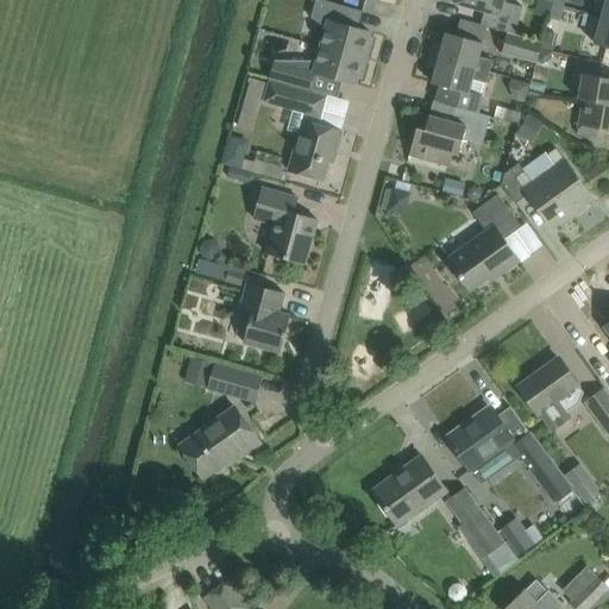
[(327,27),(321,46),(365,58),(371,41),(368,39),(370,32),(330,20),(334,4),(322,0),(315,0),(312,18),(327,27)]
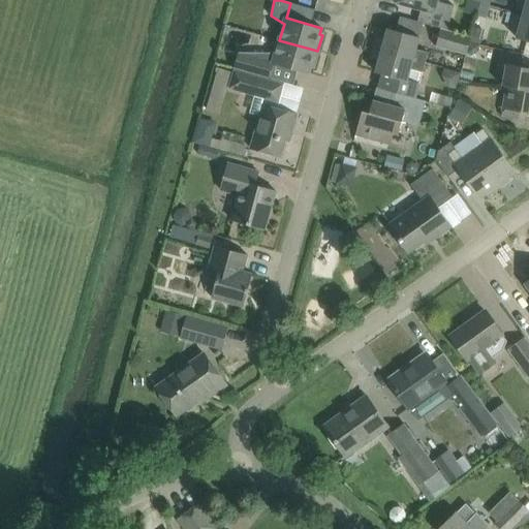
[(441,28),(447,30),(454,6),(438,2),(438,0),(395,0),(395,2),(422,9),(417,22),(441,28)]
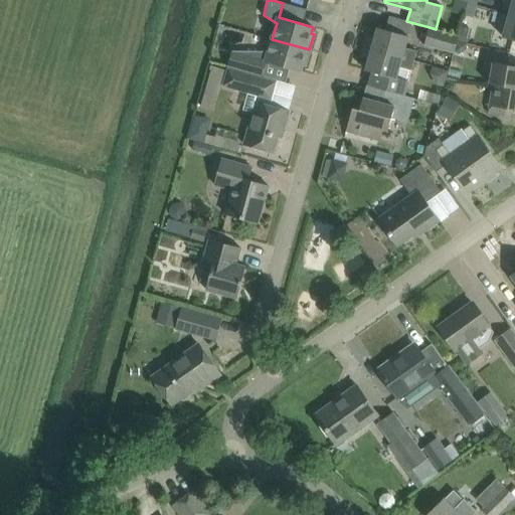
[(467,3),(464,15),(473,17),(476,6),(467,3)]
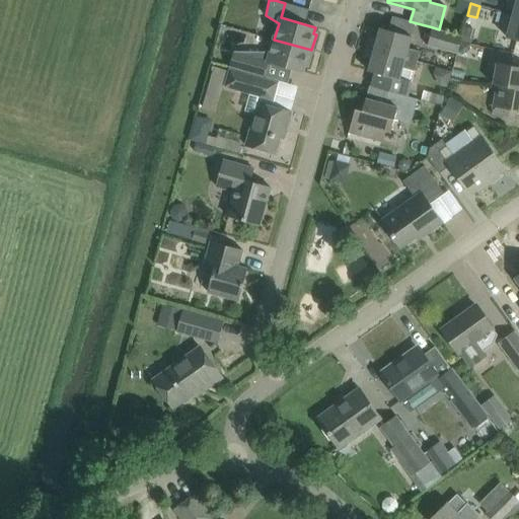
[(518,16),(513,15),(507,38),(518,41),(518,16)]
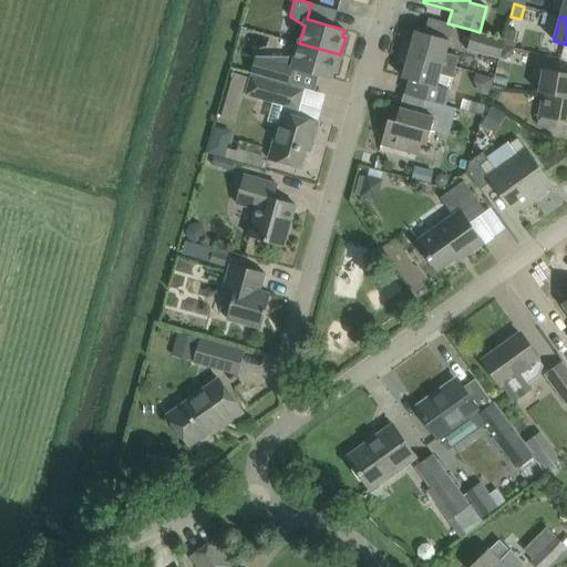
[(400,51),(456,68),(459,57),(446,53),(450,40),(415,30),(412,43),(403,41),(400,51)]
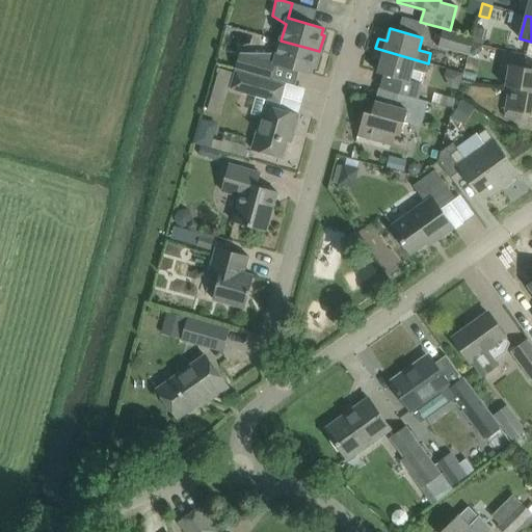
[(474,36),(450,30),(444,28),(439,47),(469,55),(474,36)]
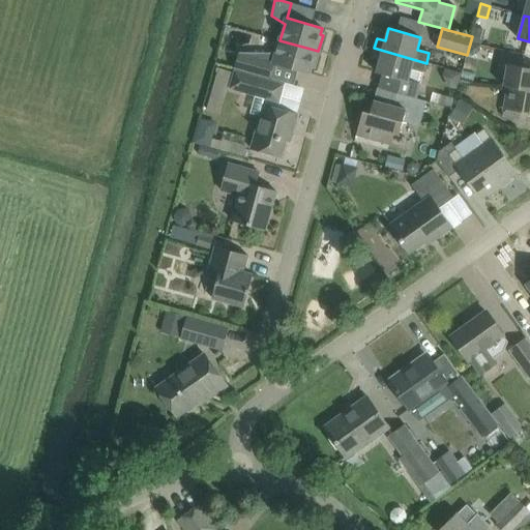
[(280,40),(276,53),(239,53),(234,68),(270,79),(274,63),(310,74),(312,66),(314,66),(318,51),(280,40)]
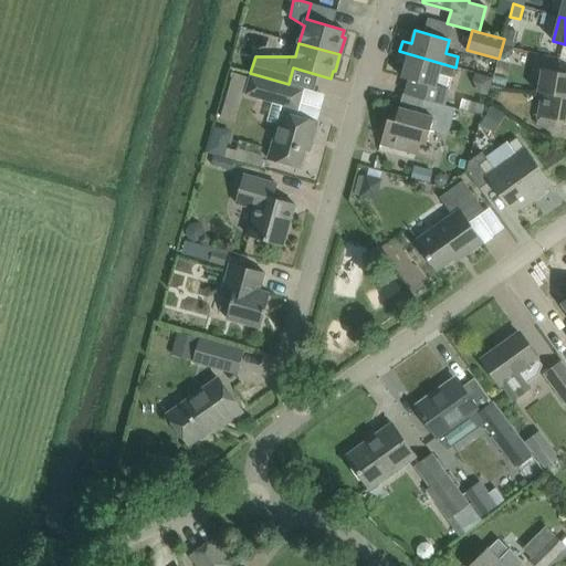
[(500,58),(506,60),(511,56),(513,50),(503,46),(500,58)]
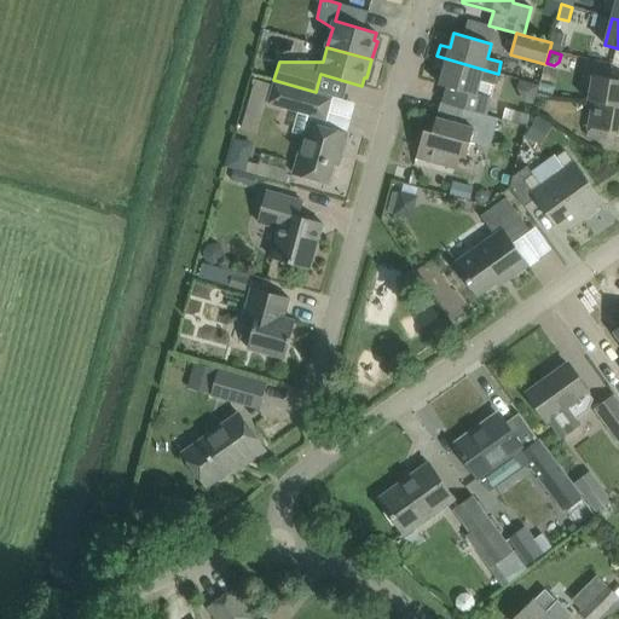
[(444,103),(461,108),(487,115),(492,97),(478,93),(480,81),(495,85),(498,74),(437,56),(433,68),(443,70),(439,85),(447,87),(444,103)]
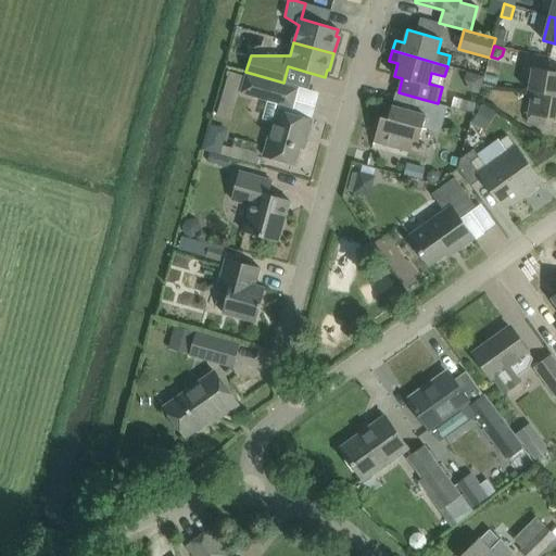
[(528,90),(532,91),(555,95),(555,71),(547,70),(548,62),(534,60),(528,90)]
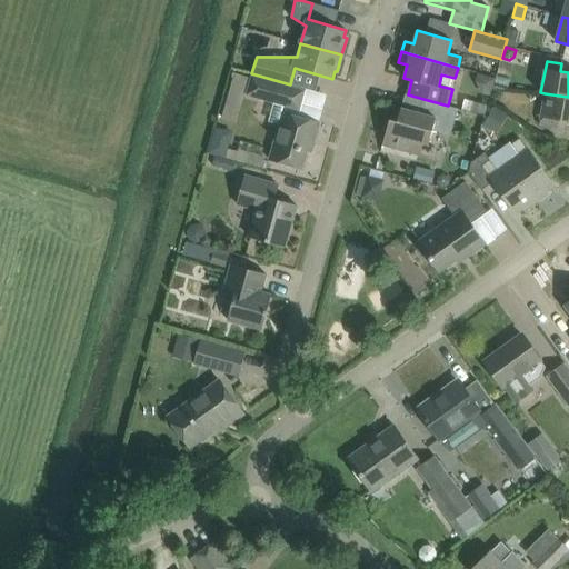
[(246,95),(300,109),(305,91),(251,76),(246,95)]
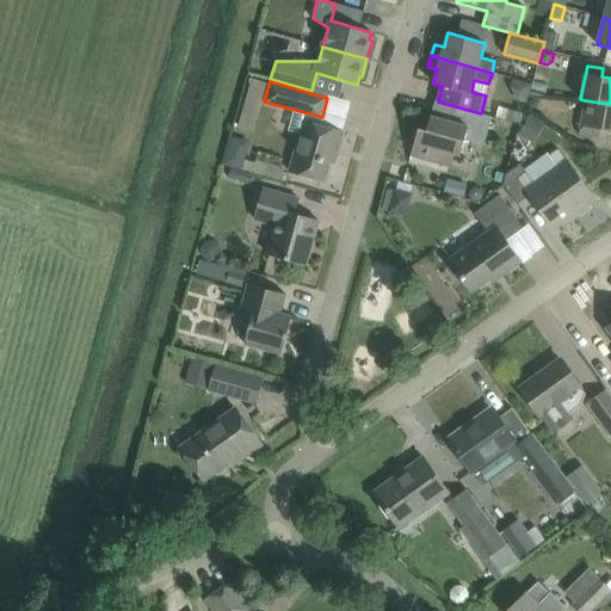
[(610,104),(585,100),(580,134),(596,136),(597,128),(610,130),(610,104)]
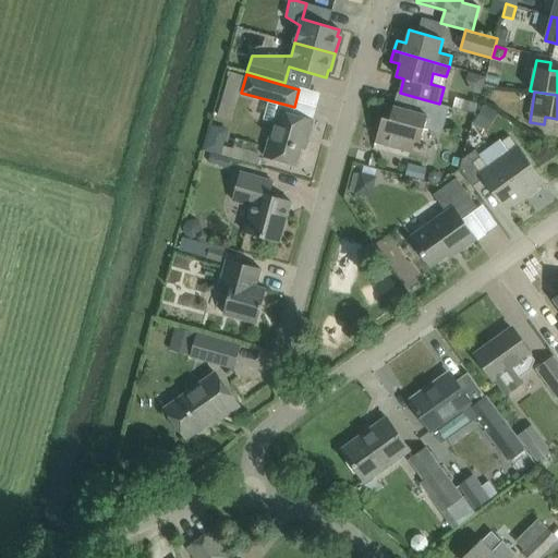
[(415,97),(412,111),(393,106),(390,119),(383,117),(375,142),(412,153),(415,140),(420,142),(424,128),(441,133),(449,107),(439,104),(415,97)]
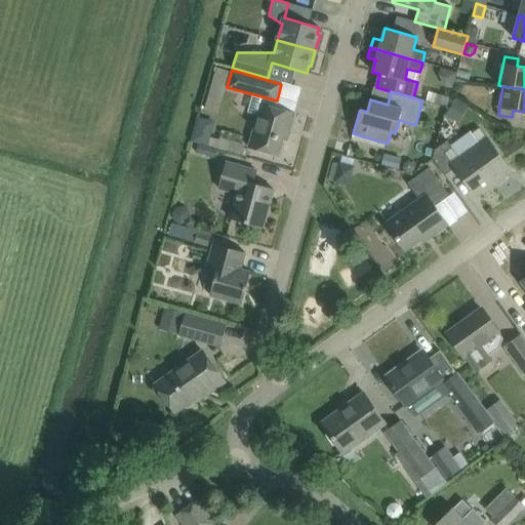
[(458,120),(465,105),(450,99),(444,115),(458,120)]
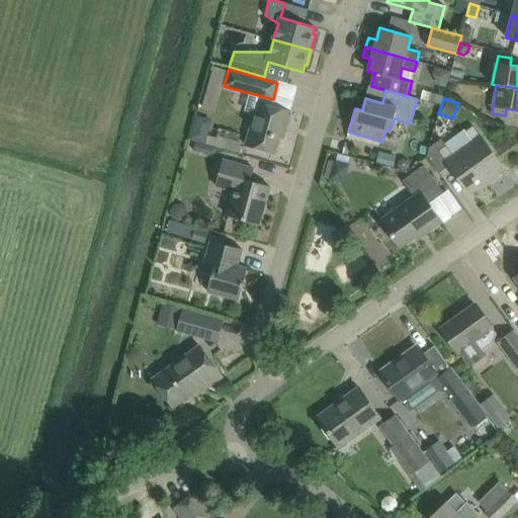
[(291,111),(271,106),(257,102),(245,145),(275,153),(283,124),(287,125),(291,111)]
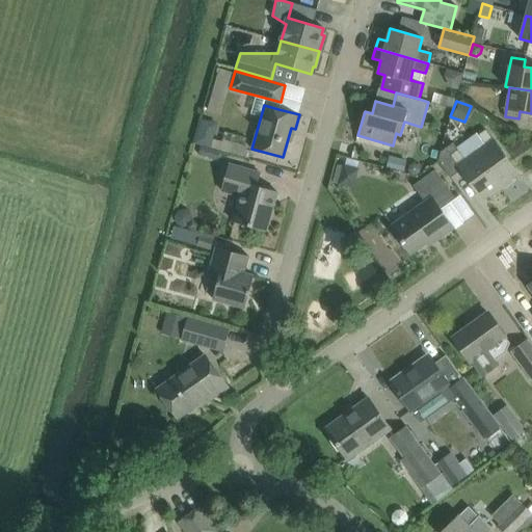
[(485,144),(476,152),(502,188),(513,180),(511,178),(519,174),(494,139),(493,139),(485,129),(478,134),(485,144)]
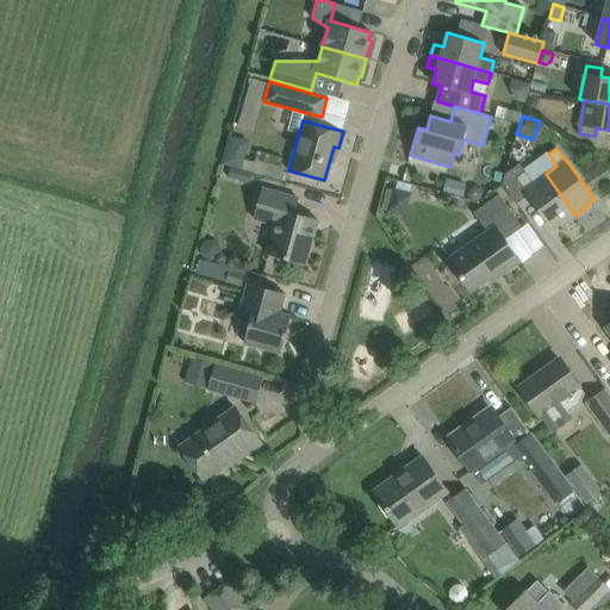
[(576,216),(546,174),(533,182),(520,163),(505,174),(503,184),(517,204),(529,195),(553,229),(560,223),(561,225),(576,216)]
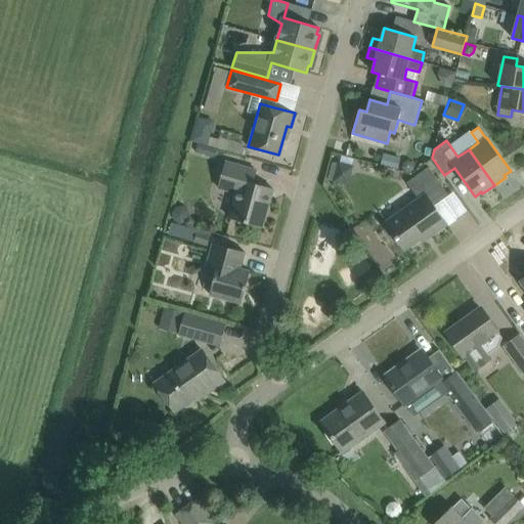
[(219,187),(236,192),(229,218),(262,227),(270,199),(267,198),(269,187),(253,183),(256,170),(226,162),(219,187)]
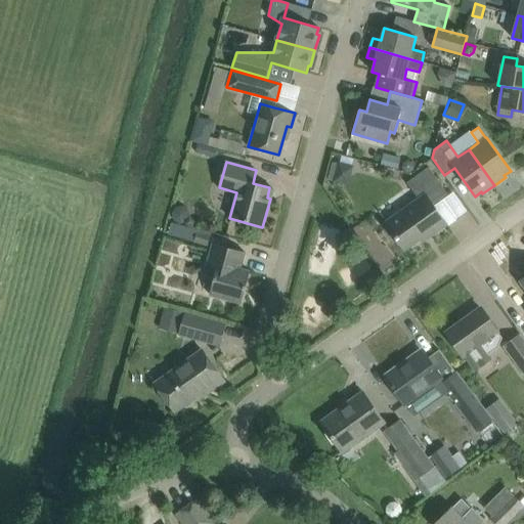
[(448,195),(427,167),(407,182),(420,197),(385,222),(404,250),(429,232),(431,235),(446,224),(434,206),(448,195)]
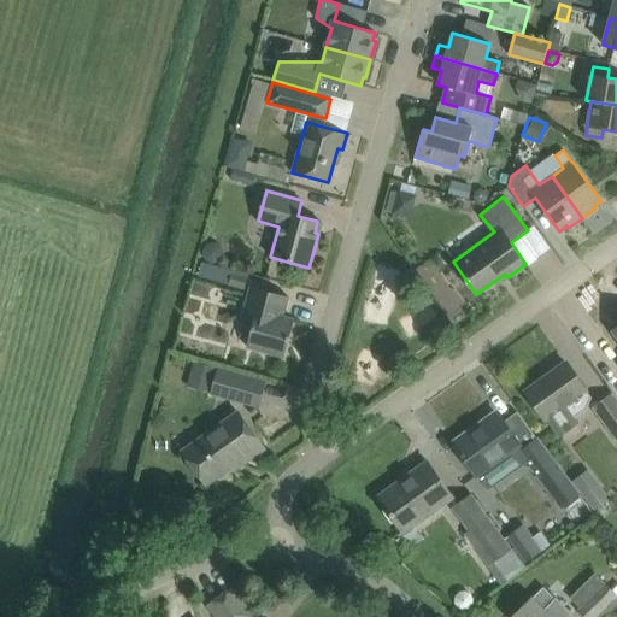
[(247,347),(285,357),(294,319),(282,316),(288,297),(251,287),(244,313),(256,316),(247,347)]
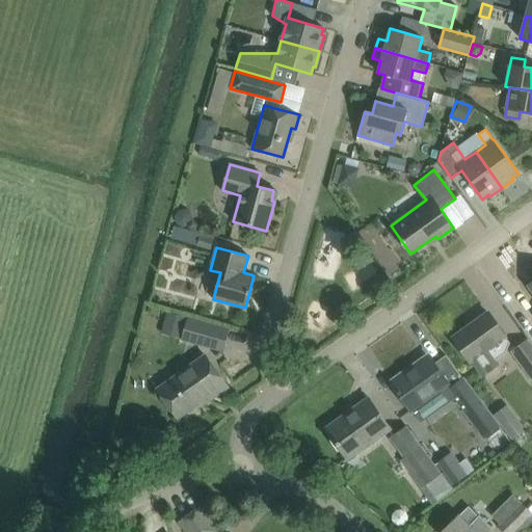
[(167,313),(164,325),(184,330),(187,319),(167,313)]
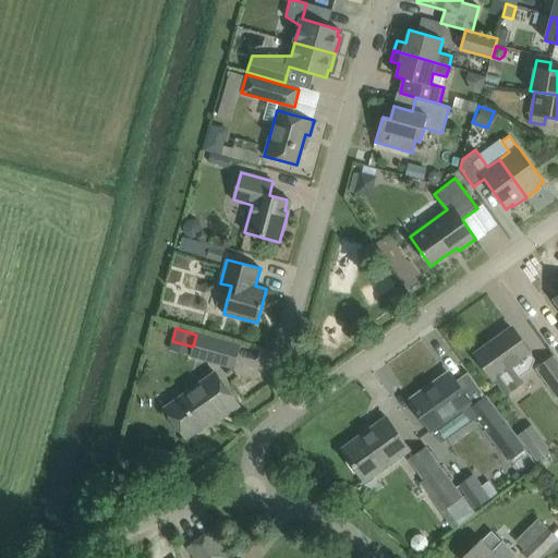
[(511,328),(475,354),(494,379),(495,378),(506,393),(522,383),(519,378),(529,371),(534,360),(511,328)]
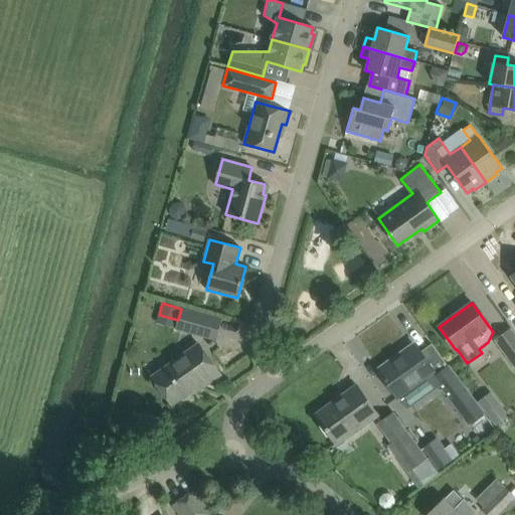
[(176,328),(215,339),(220,320),(181,309),(178,320),(176,328)]
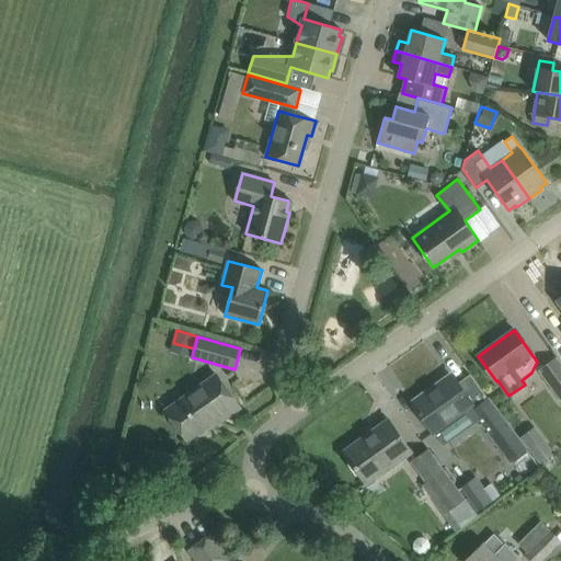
[(560,365),(557,359),(540,371),(560,399),(560,365)]
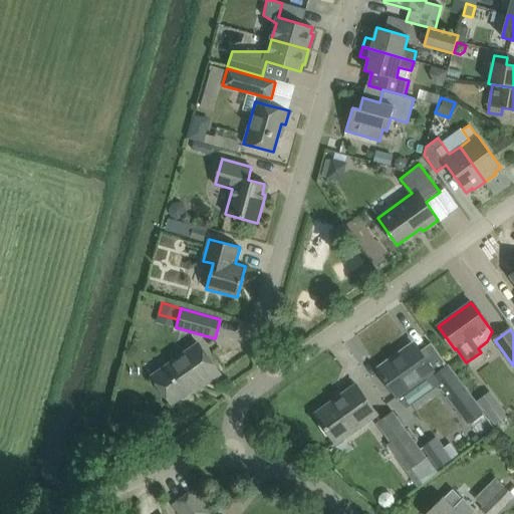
[(219,373),(208,357),(199,343),(153,376),(172,403),(199,382),(202,387),(219,373)]
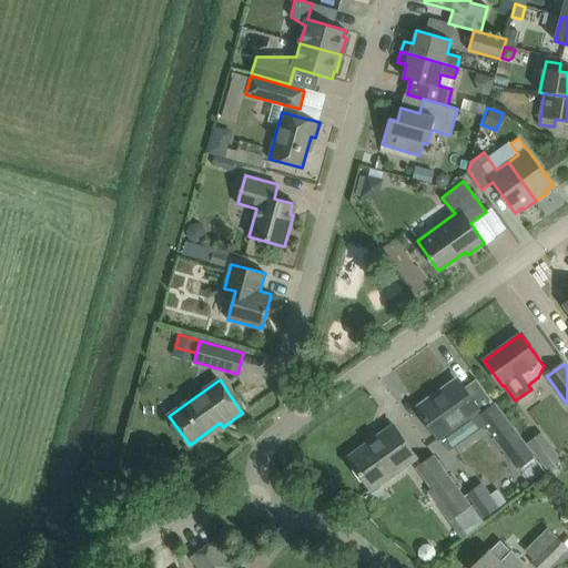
[(434,396),(417,408),(430,426),(440,440),(449,452),(450,450),(480,429),(485,426),(514,467),(516,465),(533,454),(476,379),(464,388),(458,382),(435,398),(434,396)]
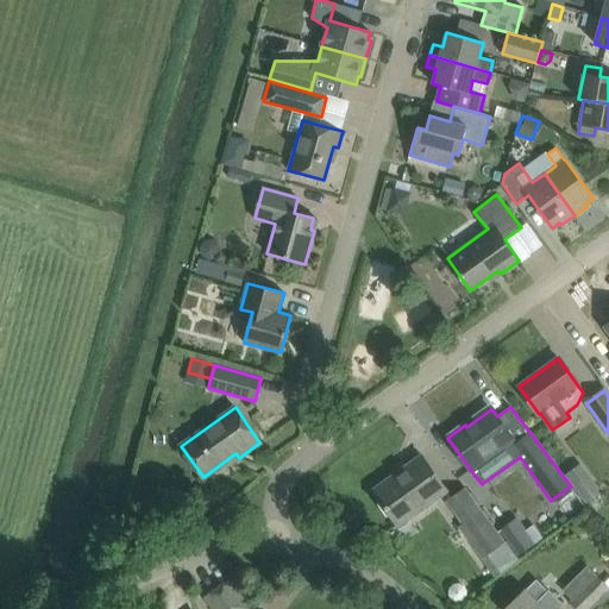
[(374,490),(399,526),(446,491),(421,456),(374,490)]
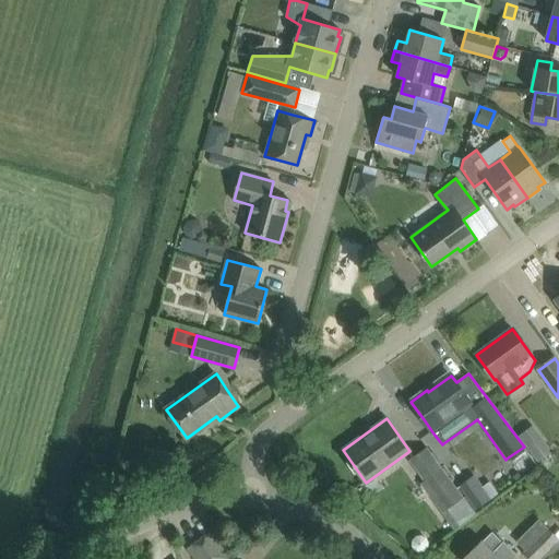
[(423,484),(453,528),(474,513),(428,448),(411,461),(426,482),(423,484)]
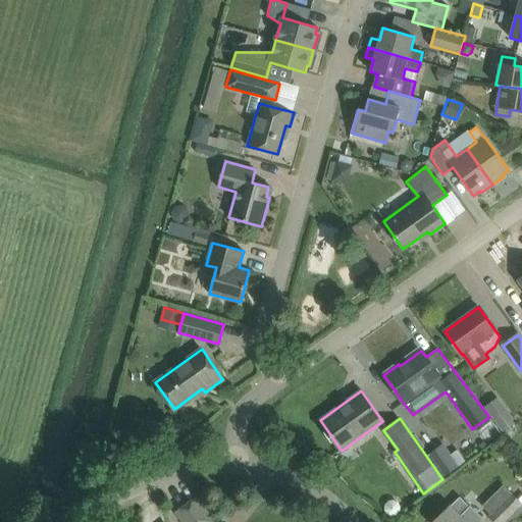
[(457,450),(436,465),(445,476),(465,461),(457,450)]
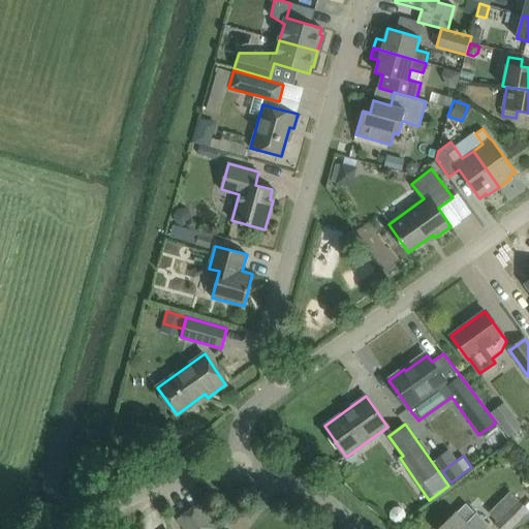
[(497,520),(506,528),(512,528),(528,510),(516,499),(497,520)]
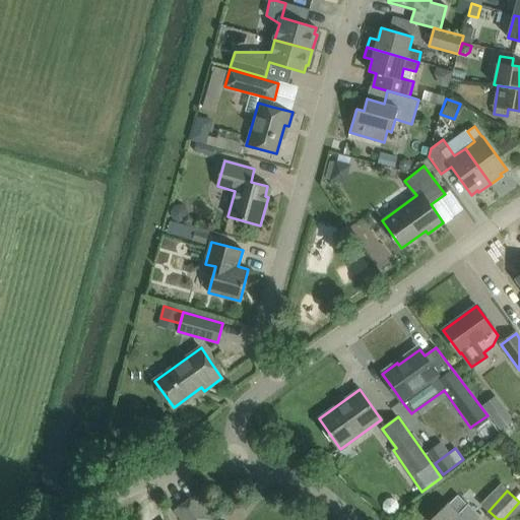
[(181,519),(212,519),(214,517),(197,494),(174,511),(181,519)]
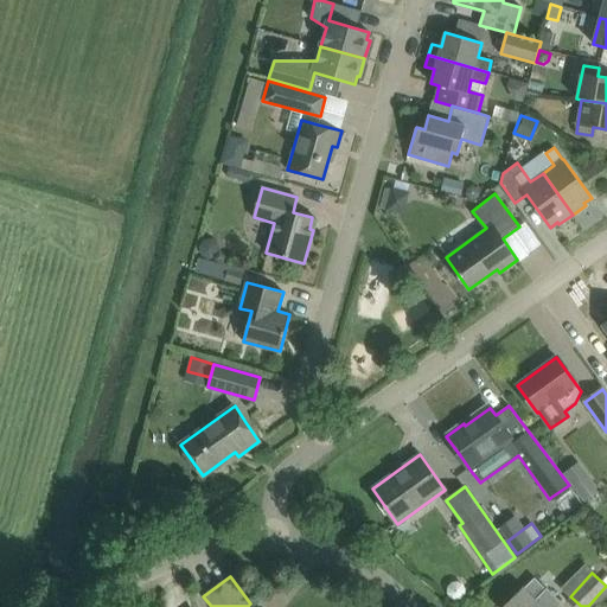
[(544,588),(534,577),(504,606),(557,606),(561,605),(544,588)]
